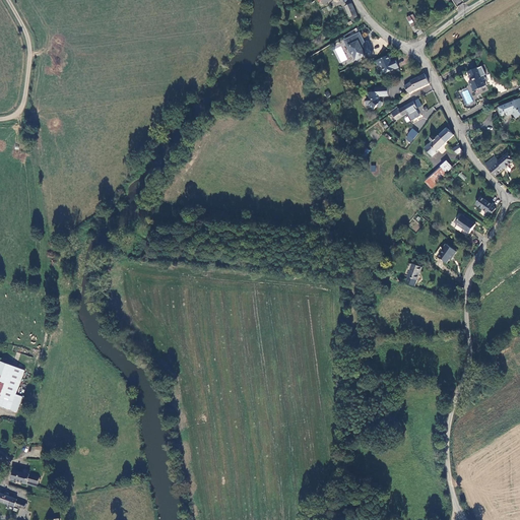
[(352,3),(346,7),(352,20),(359,17),(356,14),(358,14),(352,3)]
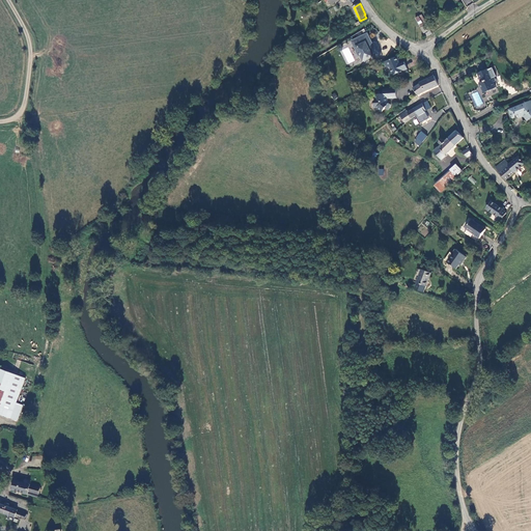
[(422,16),(417,19),(420,25),(425,23),(422,16)]
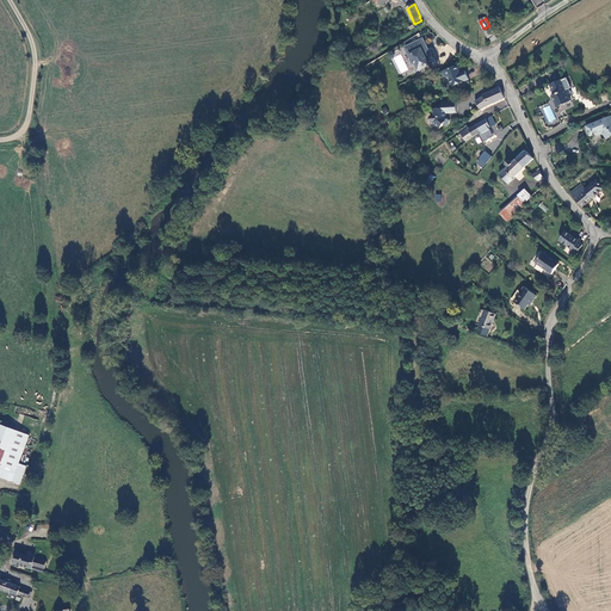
[(489,26),(483,29),(491,42),(498,38),(489,26)]
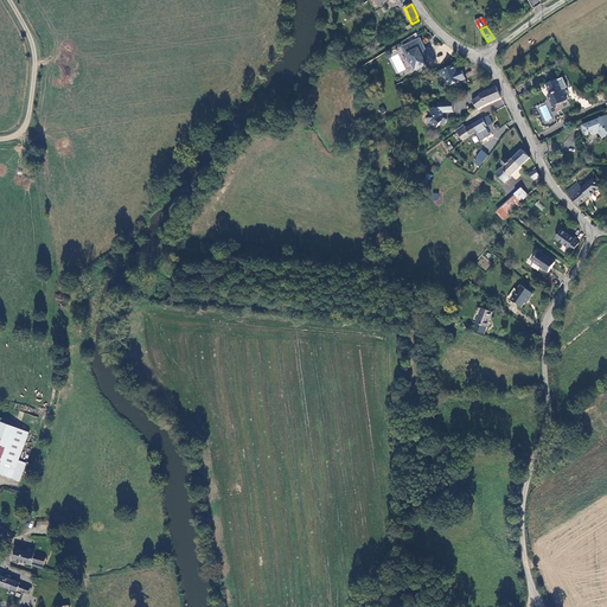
[(421,38),(403,46),(408,55),(408,53),(409,56),(408,56),(411,63),(414,63),(417,70),(427,64),(428,65),(438,61),(430,48),(425,50),(422,46),(425,45),(421,38)]
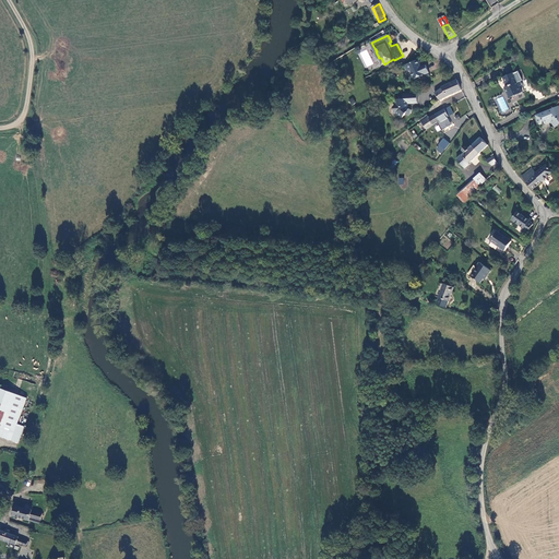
[(360,54),(363,57),(366,55),(367,57),(364,58),(366,62),(371,60),(366,50),(360,54)]
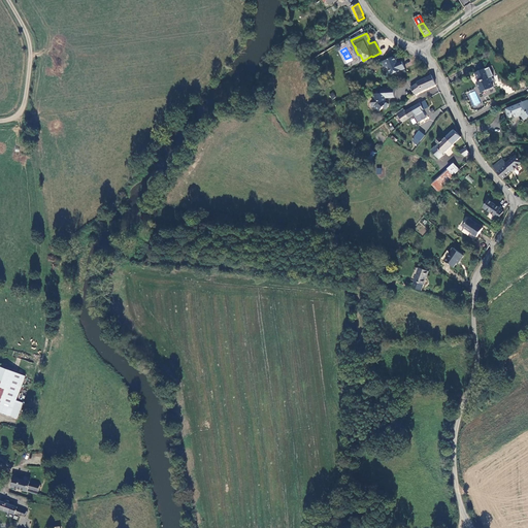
[(389,67),(392,74),(406,68),(403,61),(398,63),(397,61),(398,59),(396,56),(383,62),(385,66),(388,67),(389,67)]
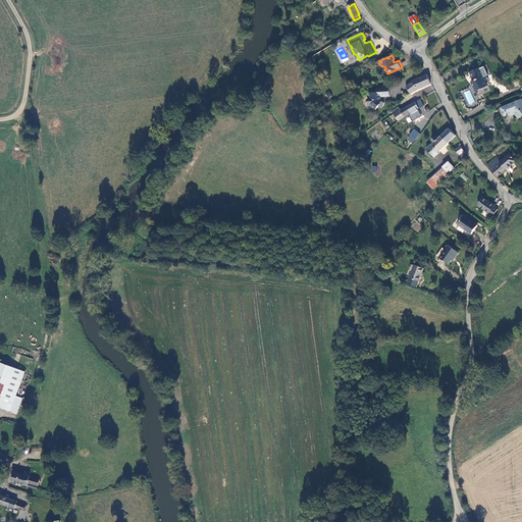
[(487,86),(479,67),(470,71),(473,80),(471,81),(476,91),(487,86)]
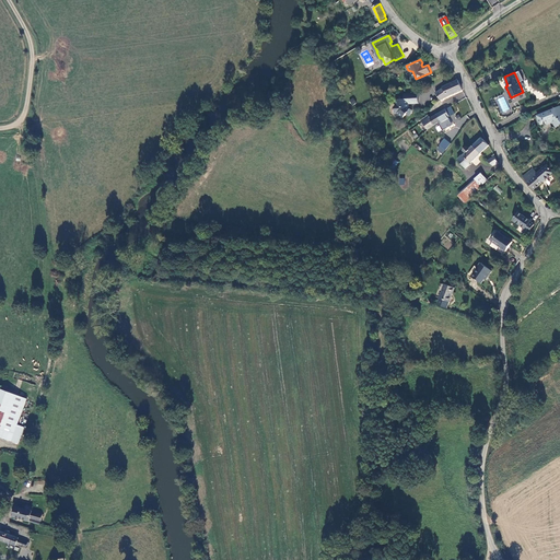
[(448,96),(463,90),(458,80),(443,88),(436,93),(442,100),(447,95),(448,96)]
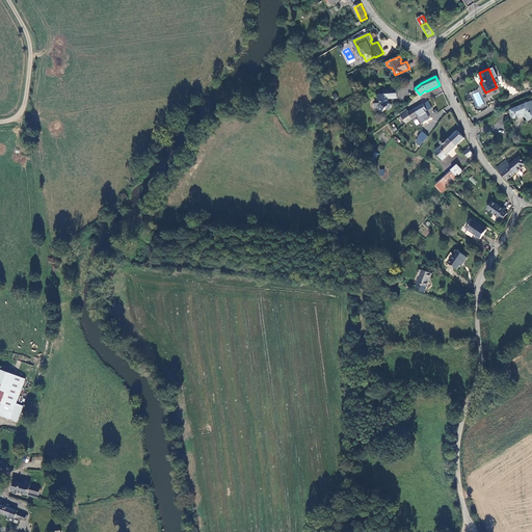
[(397,88),(383,89),(384,94),(376,95),(376,99),(374,102),(375,107),(379,107),(379,109),(382,112),(387,108),(389,110),(392,107),(392,105),(388,102),(388,100),(390,97),(391,98),(398,98),(397,88)]
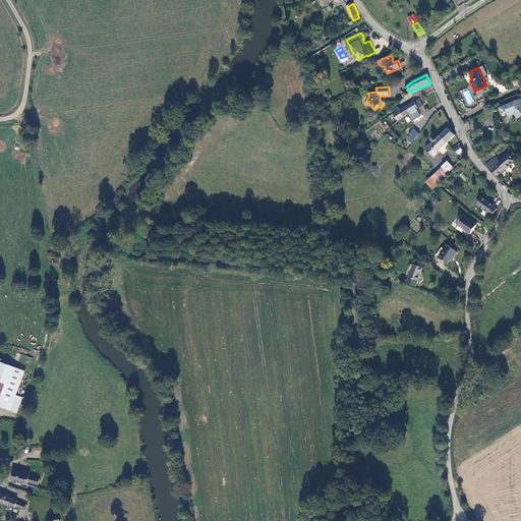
[(468,90),(461,93),(467,105),(474,102),(468,90)]
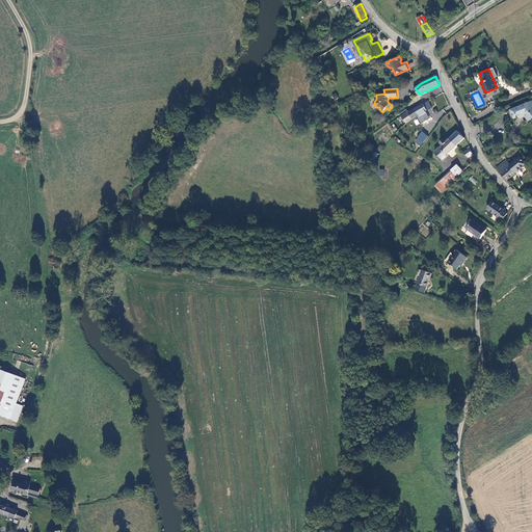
[(531,101),(531,100),(509,109),(510,110),(512,117),(513,118),(516,116),(520,117),(522,115),(524,113),(530,120),(531,116),(531,101)]
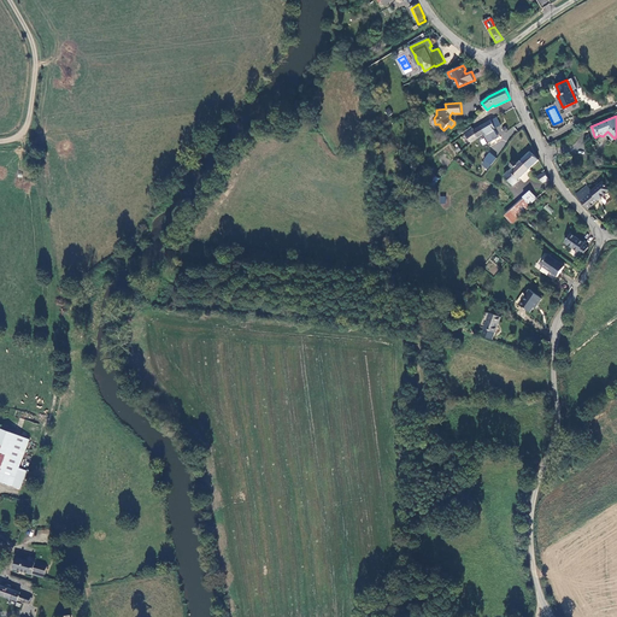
[(497,117),(487,123),(492,130),(500,124),(497,117)]
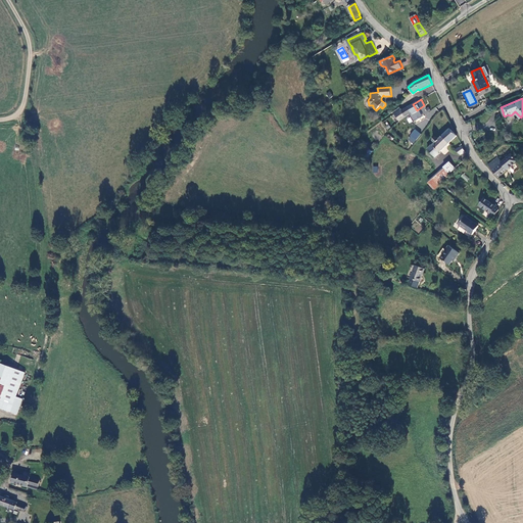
[(413,104),(408,107),(412,112),(417,110),(413,104)]
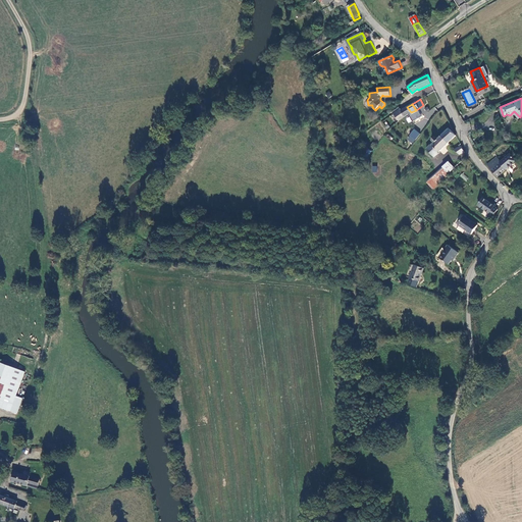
[(401,110),(399,107),(393,112),(399,120),(411,112),(407,107),(401,110)]
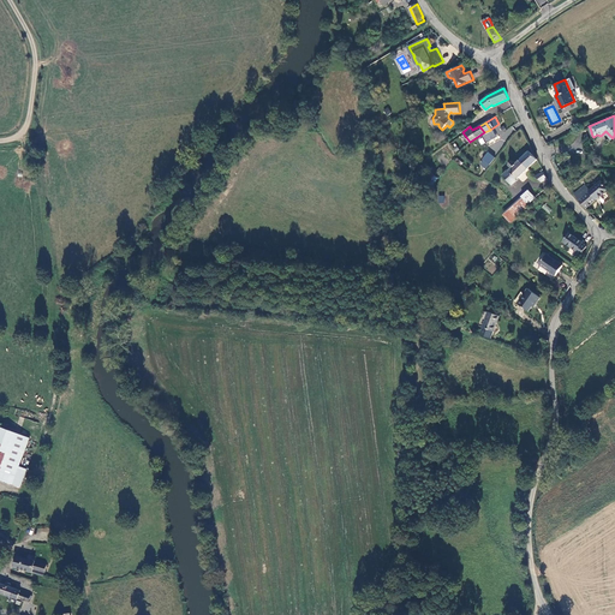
[(478,163),(485,169),(495,157),(488,151),(478,163)]
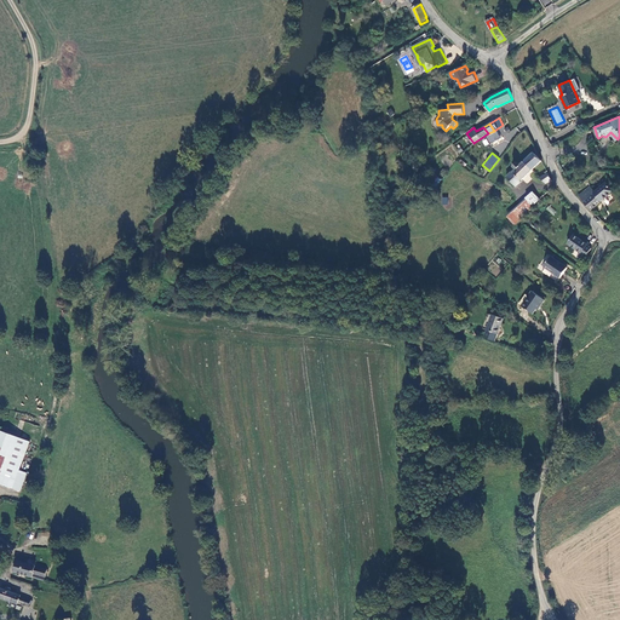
[(532,170),(541,160),(533,153),(524,161),(532,170)]
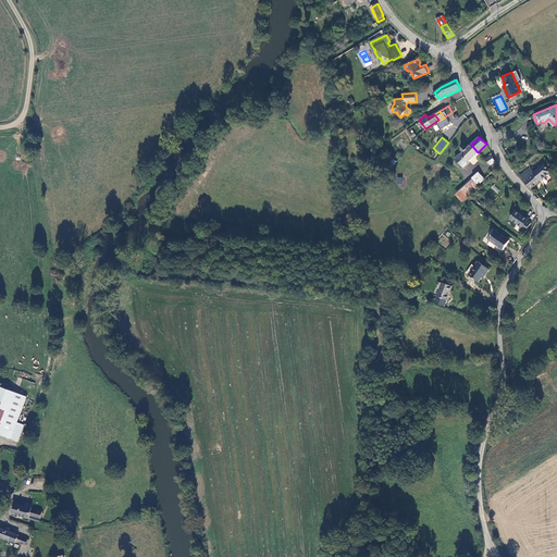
[(468,162),(478,152),(471,145),(468,148),(465,146),(463,146),(461,148),(461,149),(463,152),(460,155),(459,153),(455,159),(463,168),(469,163),(468,162)]
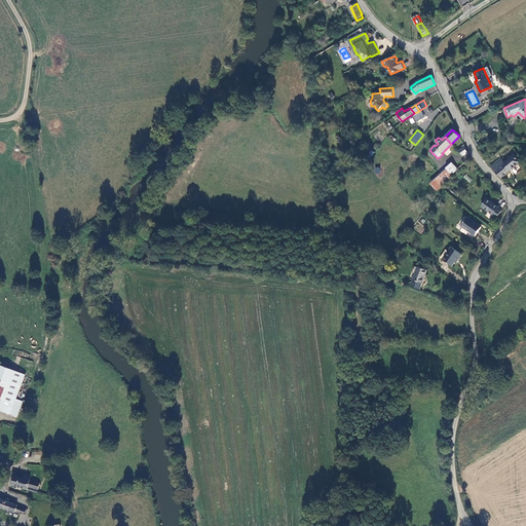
[(464,147),(458,150),(462,155),(467,152),(464,147)]
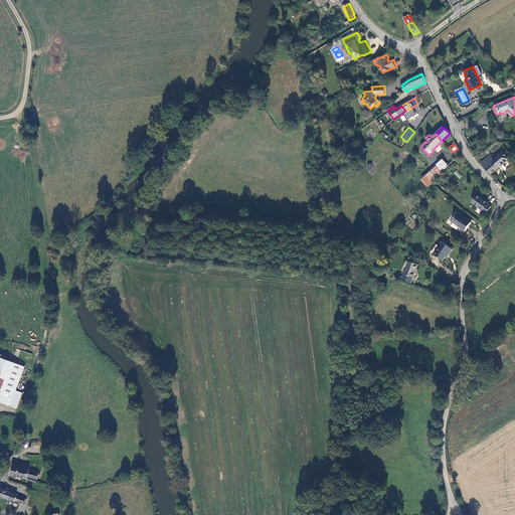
[(490,174),(509,158),(506,154),(509,152),(506,149),(494,159),(490,155),(480,162),(490,174)]
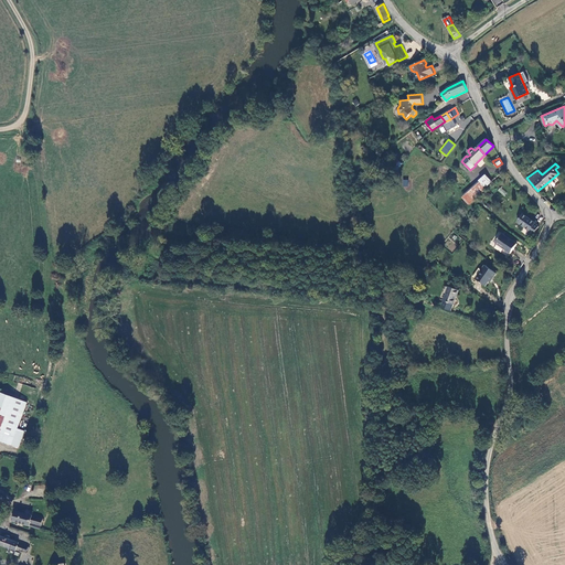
[(479,180),(486,187),(496,178),(490,172),(487,176),(486,174),(479,180)]
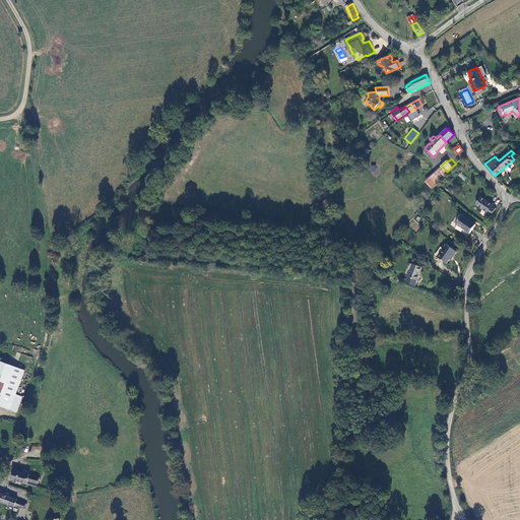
[(441,166),(425,181),(432,188),(448,174),(447,172),(441,166)]
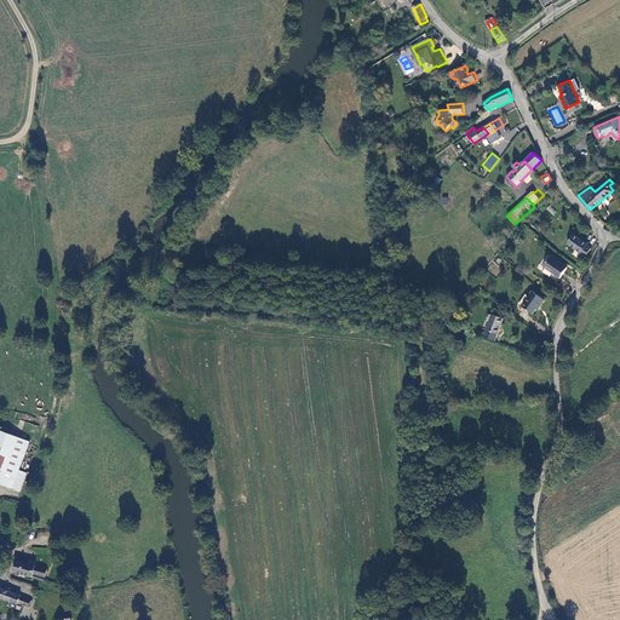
[(549,206),(546,210),(554,216),(557,211),(549,206)]
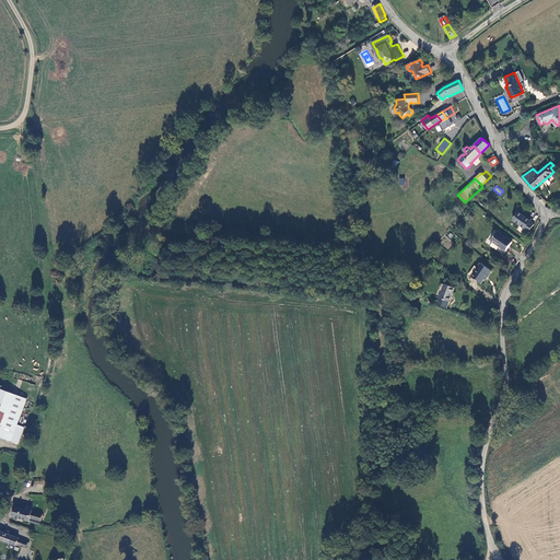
[(518,211),(512,220),(523,229),(522,231),(527,234),(534,224),(531,221),(531,220),(518,211)]
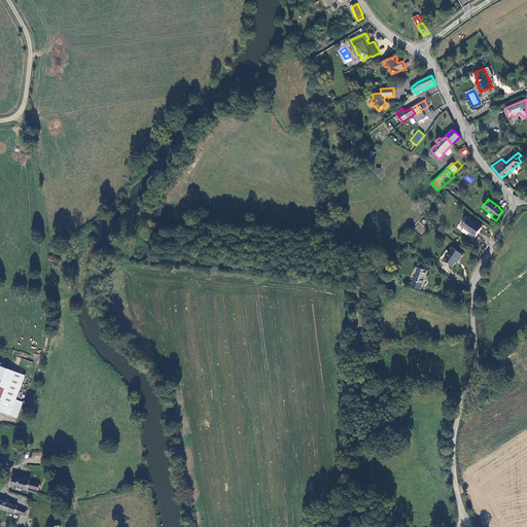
[(476,237),(483,227),(468,217),(462,226),(476,237)]
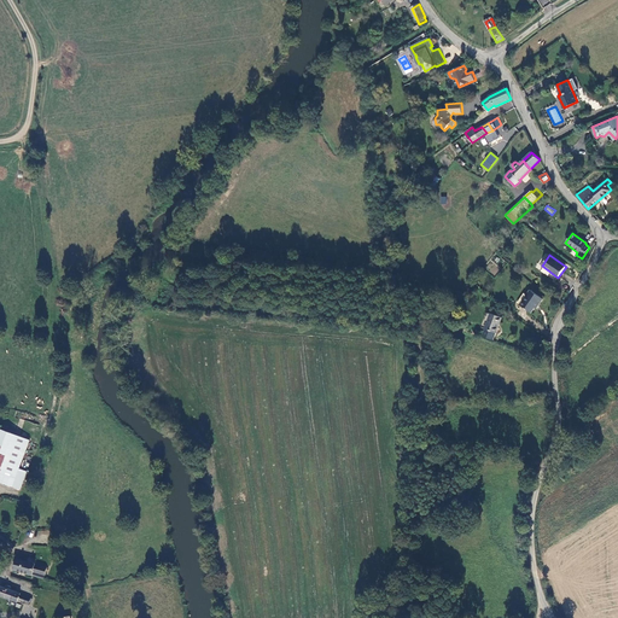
[(522,305),(532,313),(538,303),(540,304),(543,299),(530,290),(526,295),(528,296),(522,305)]
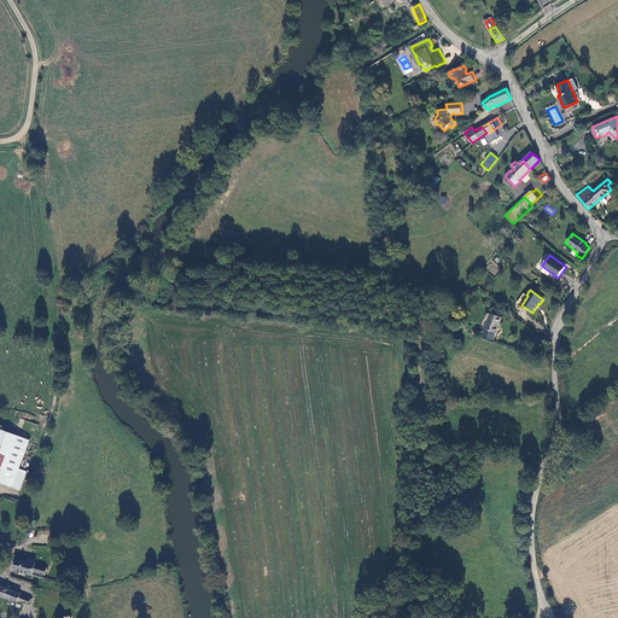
[(522,305),(528,296),(526,295),(524,293),(518,303),(522,305)]
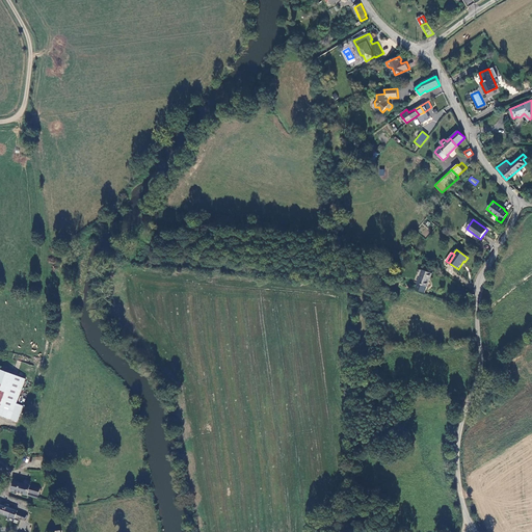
[(418,283),(419,284),(416,290),(425,293),(427,287),(428,287),(432,273),(423,269),(418,283)]
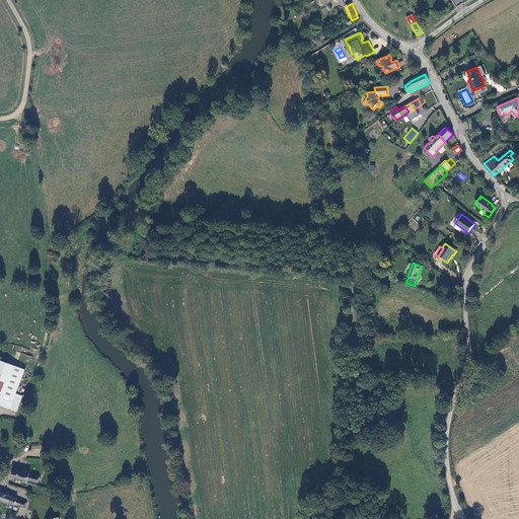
[(16,395),(25,371),(0,361),(0,375),(2,377),(1,381),(6,385),(1,396),(14,401),(16,395)]
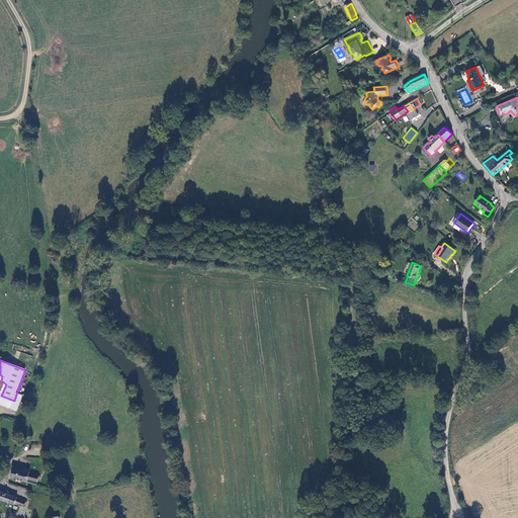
[(14,401),(1,396),(0,398),(0,405),(17,413),(22,398),(16,395),(14,401)]
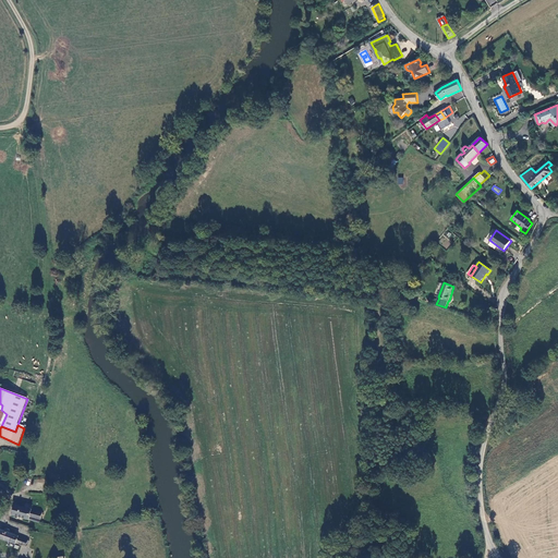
[(31,517),(41,520),(43,513),(33,510),(33,509),(15,505),(12,514),(29,520),(31,517)]
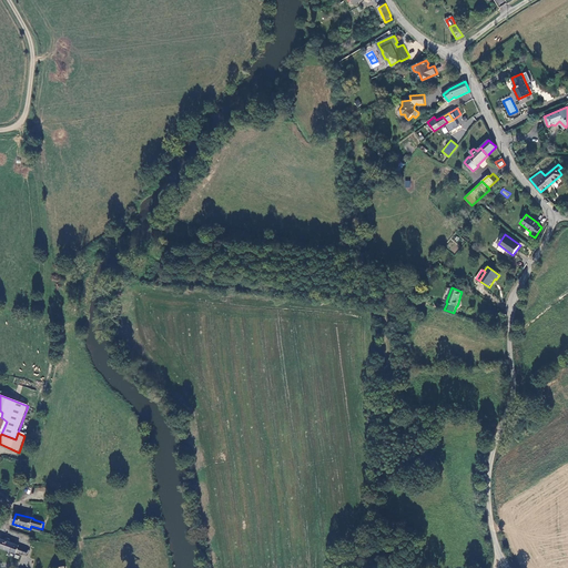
[(0,539),(0,538),(0,547),(26,557),(28,550),(14,546),(14,545),(9,543),(6,541),(0,539)]
